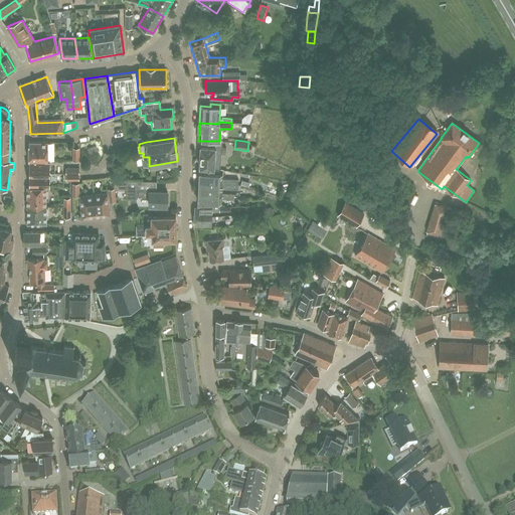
[(29,161),(50,162),(50,161),(48,161),(48,142),(29,142),(29,161)]
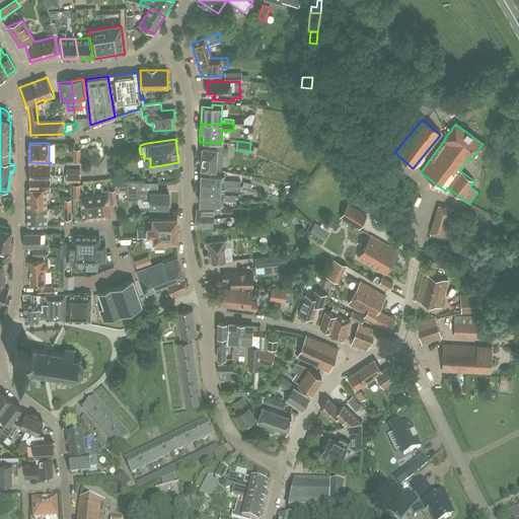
[(224,144),(203,143),(202,169),(221,171),(223,155),(227,155),(228,148),(223,148),(224,144)]
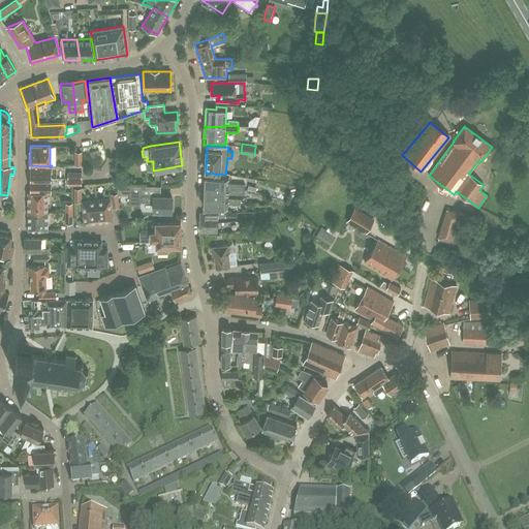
[(98,150),(89,153),(91,159),(100,156),(98,150)]
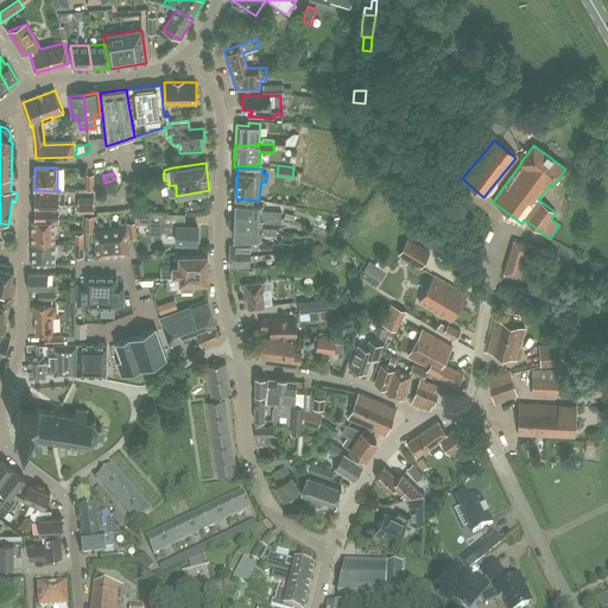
[(36,206),(59,206),(59,191),(35,190),(35,191),(36,191),(36,206)]
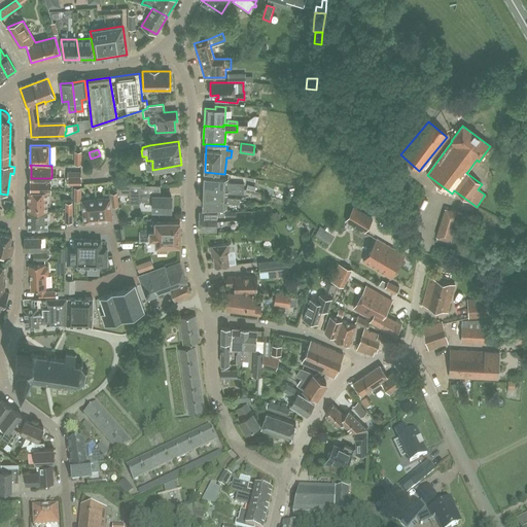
[(204,187),(243,189),(244,183),(227,183),(227,178),(205,176),(204,187)]
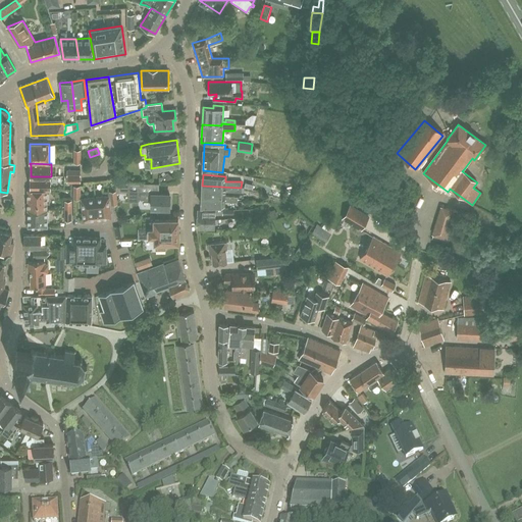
[(51,190),(51,176),(31,176),(31,189),(28,189),(51,190)]
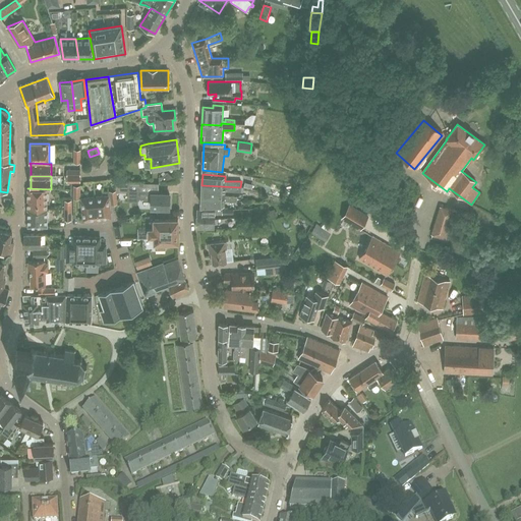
[(116,182),(116,190),(116,195),(127,195),(127,201),(137,201),(145,201),(143,207),(147,207),(147,208),(151,209),(151,208),(169,209),(169,194),(158,194),(158,191),(139,191),(139,182),(126,182),(116,182)]
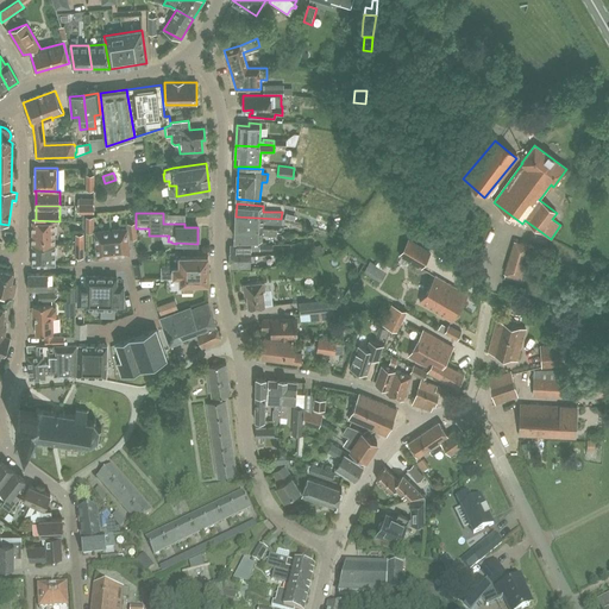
[(281,219),(236,217),(236,228),(262,228),(263,224),(281,225),(281,219)]
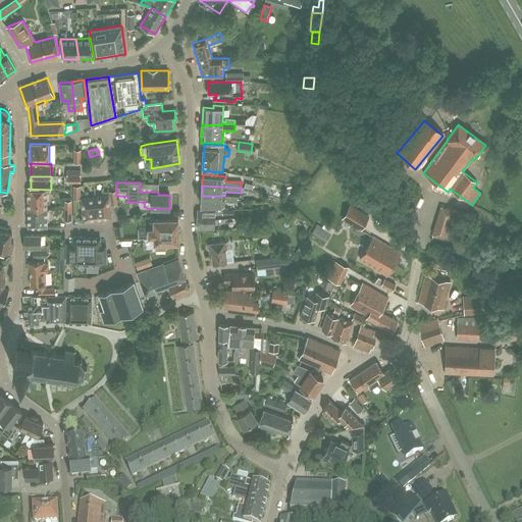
[(51,190),(28,189),(28,209),(47,209),(47,200),(48,200),(49,193),(47,193),(47,190),(51,190)]
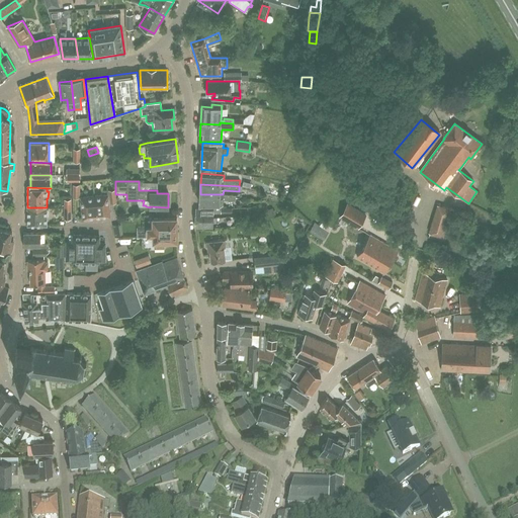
[(94,196),(96,217),(109,216),(107,195),(101,195),(101,194),(95,195),(95,196),(94,196)]
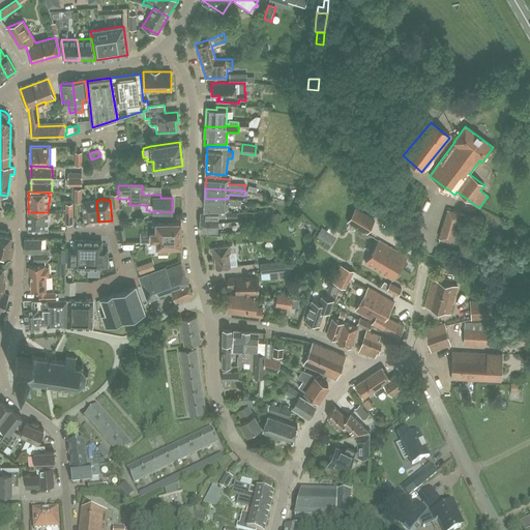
[(228,199),(205,199),(204,209),(228,209),(228,205),(240,205),(241,200),(228,199)]
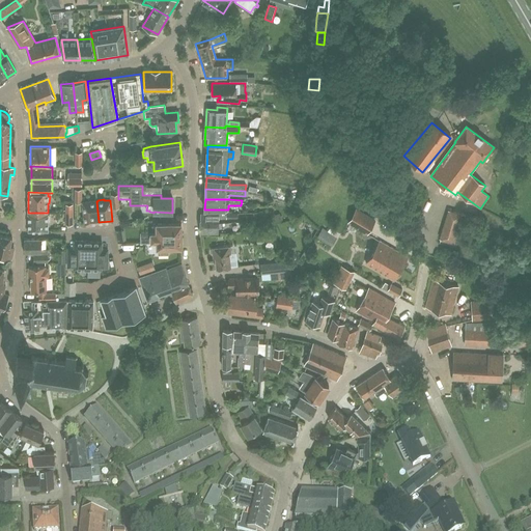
[(99,222),(96,201),(95,201),(95,200),(89,200),(89,202),(83,202),(85,223),(99,222)]
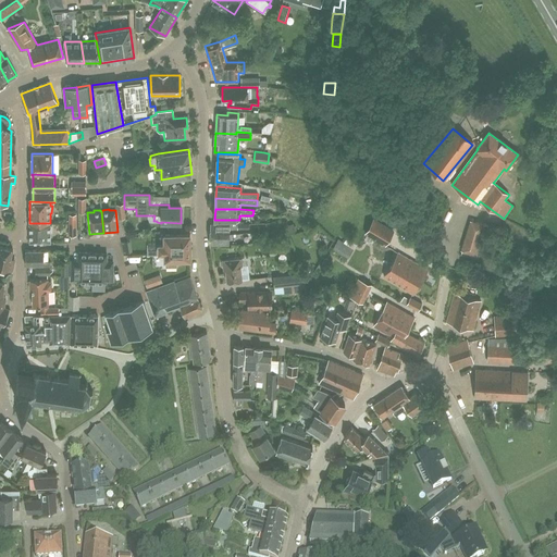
[(394,232),(373,220),(366,234),(385,246),(394,232)]
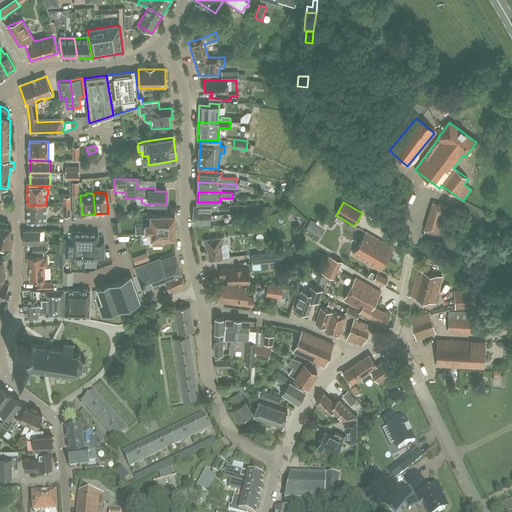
[(46,205),(27,205),(27,206),(28,206),(28,222),(46,222),(46,213),(47,213),(47,207),(46,207),(46,205)]
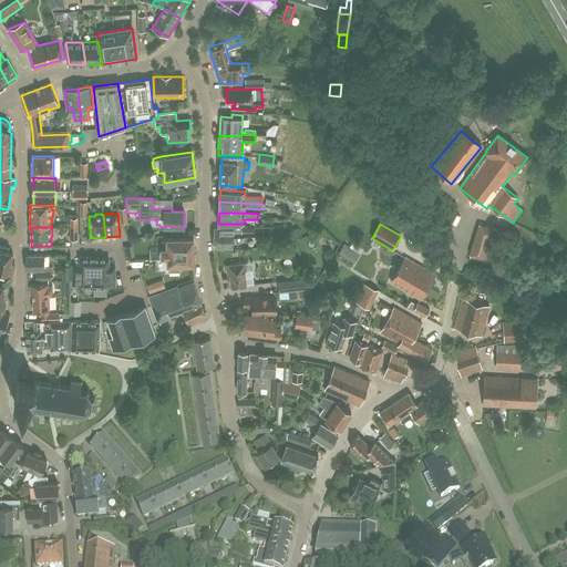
[(291,229),(294,237),(300,235),(298,227),(291,229)]
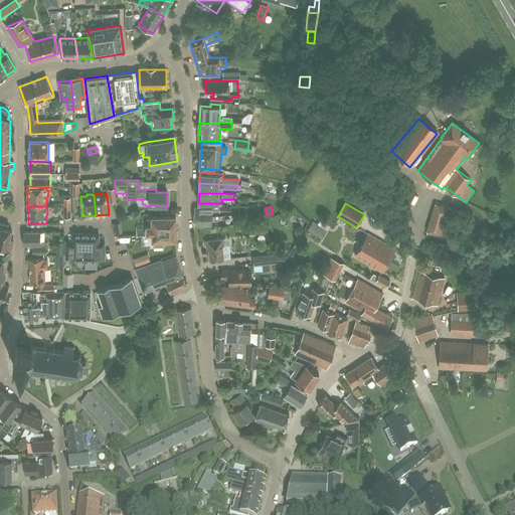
[(212,217),(212,212),(212,207),(195,207),(194,217),(212,217)]
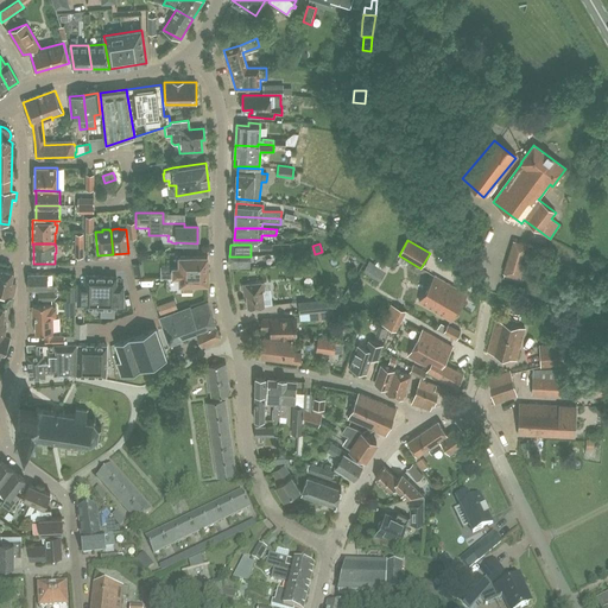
[(162,267),(162,272),(173,272),(173,273),(181,273),(181,271),(189,270),(189,267),(208,266),(208,257),(179,257),(179,266),(162,267)]
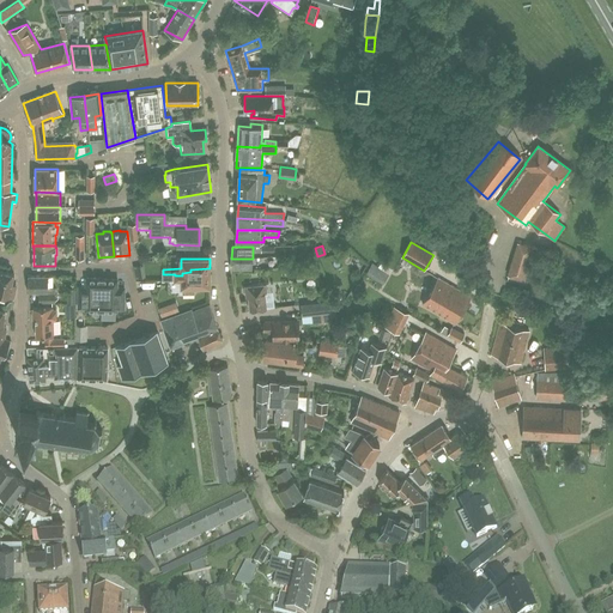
[(253,259),(231,259),(231,269),(252,269),(253,259)]
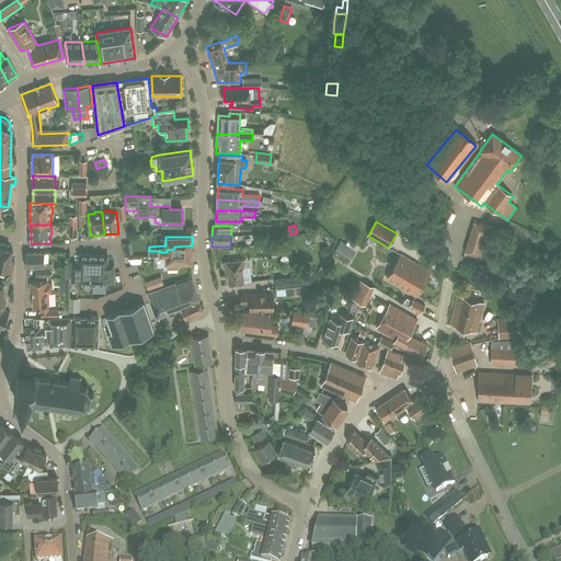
[(341,241),(334,251),(350,261),(356,250),(341,241)]
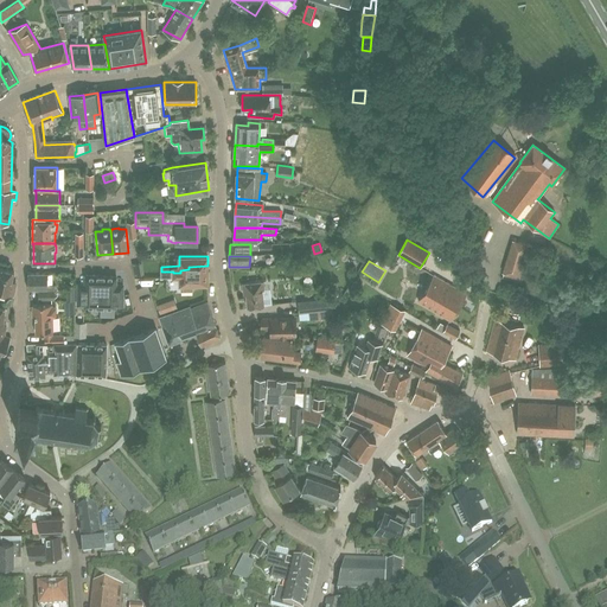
[(208,283),(208,266),(189,267),(189,269),(180,270),(180,273),(173,273),(173,272),(161,272),(161,278),(173,278),(173,275),(179,275),(179,283),(181,283),(181,289),(192,289),(192,283),(208,283)]
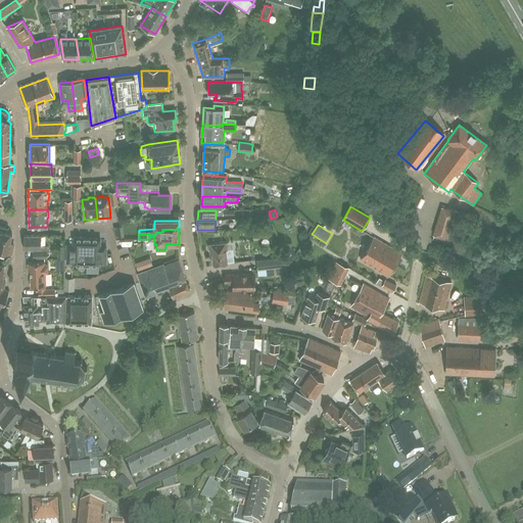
[(12,233),(2,231),(0,240),(0,251),(12,254),(14,246),(9,245),(12,233)]
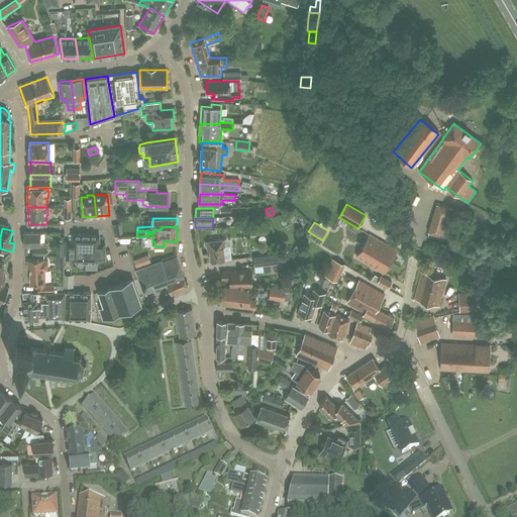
[(33,254),(46,254),(46,243),(40,243),(40,232),(24,232),(24,245),(30,245),(30,246),(31,247),(33,247),(33,254)]
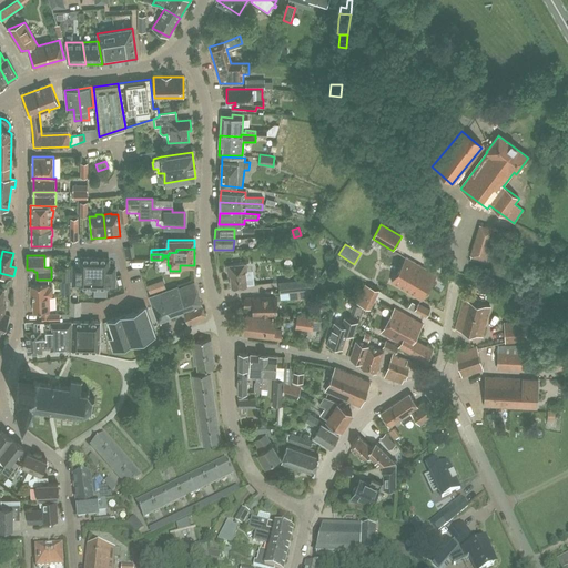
[(94,257),(80,257),(80,272),(73,272),(72,285),(79,285),(79,286),(94,286),(94,257)]
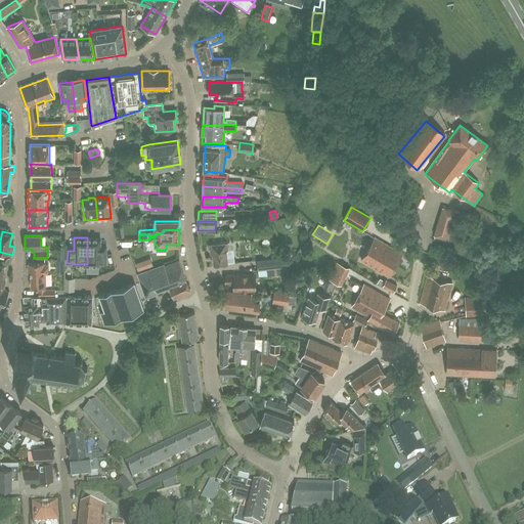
[(100,238),(87,237),(87,264),(99,265),(99,264),(105,264),(106,252),(99,252),(100,238)]
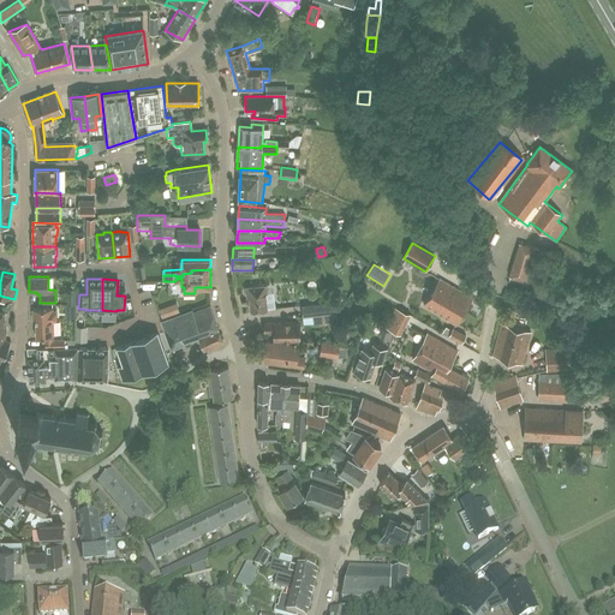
[(472,299),(440,280),(424,306),(457,326),(472,299)]
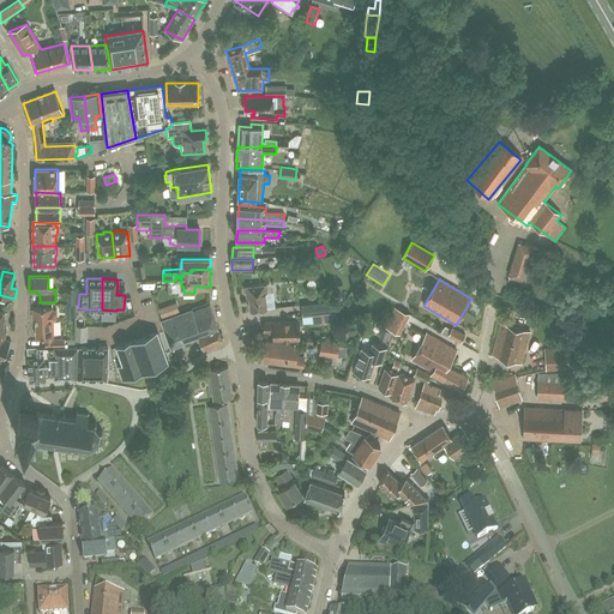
[(266,284),(245,287),(246,294),(248,294),(250,311),(266,309),(265,293),(268,293),(266,284)]
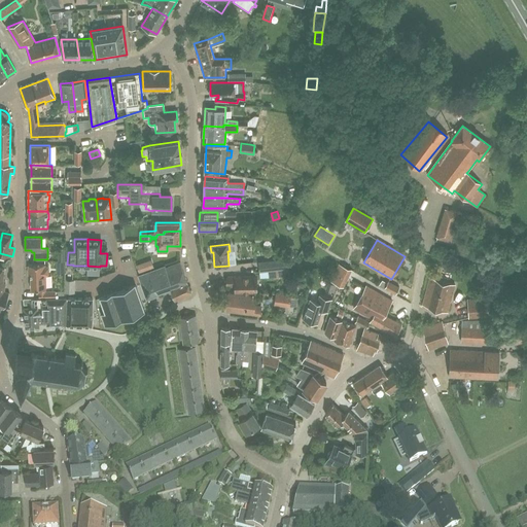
[(151,258),(136,265),(139,272),(154,267),(151,258)]
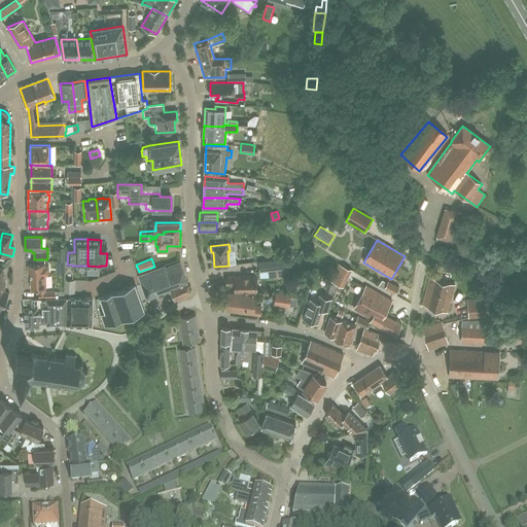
[(258,261),(259,272),(286,269),(288,269),(287,258),(258,261)]
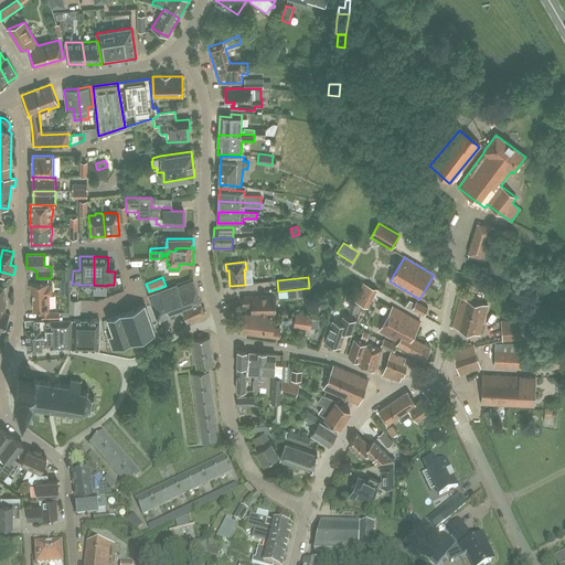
[(169,316),(166,307),(176,304),(178,309),(182,308),(188,322),(205,313),(193,281),(178,287),(177,284),(148,294),(157,320),(169,316)]
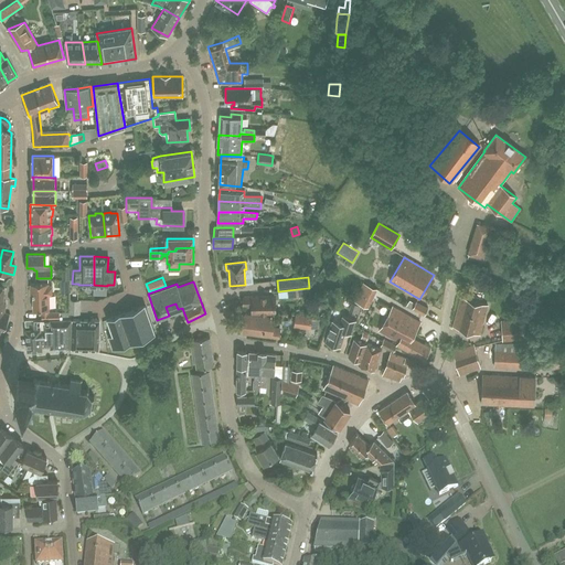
[(376,289),(363,281),(353,301),(368,307),(376,289)]
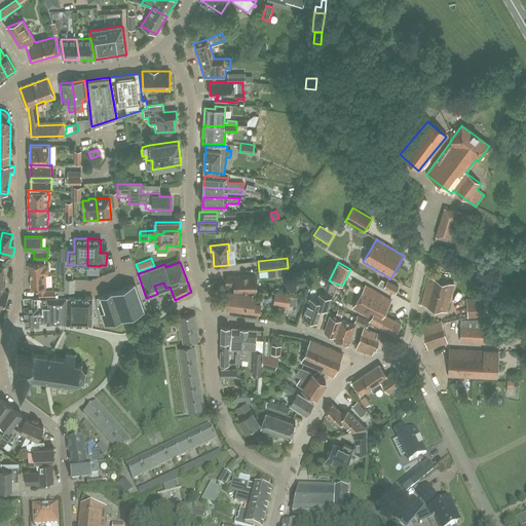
[(39,289),(39,298),(64,297),(64,290),(46,291),(46,275),(48,273),(48,267),(45,265),(45,264),(28,264),(29,274),(31,274),(31,289),(39,289)]
